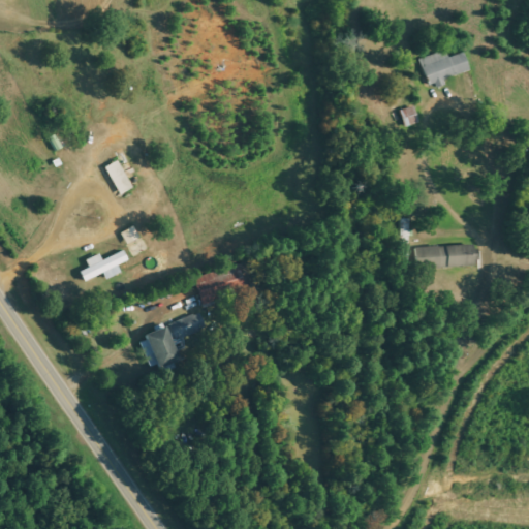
[(444,80),(470,71),(465,53),(449,58),(446,51),(422,59),(431,89),(446,84),(444,80)]
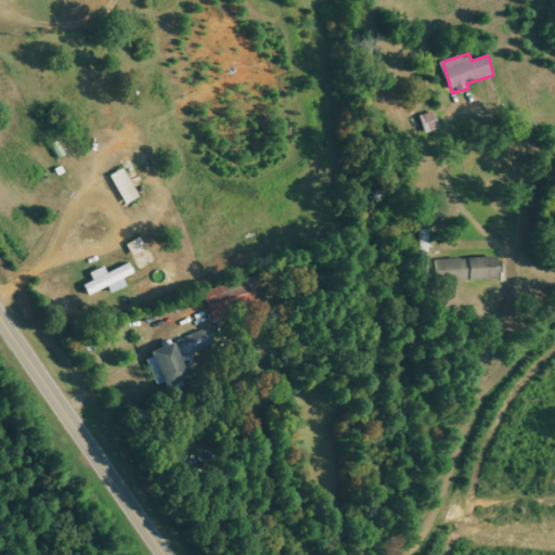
[(126,205),(140,197),(125,168),(111,176),(126,205)]
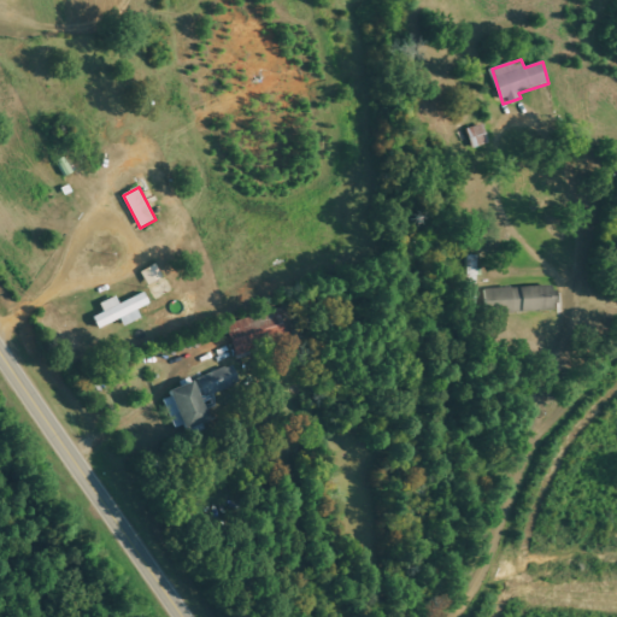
[(148,286),(164,277),(156,264),(141,272),(148,286)]
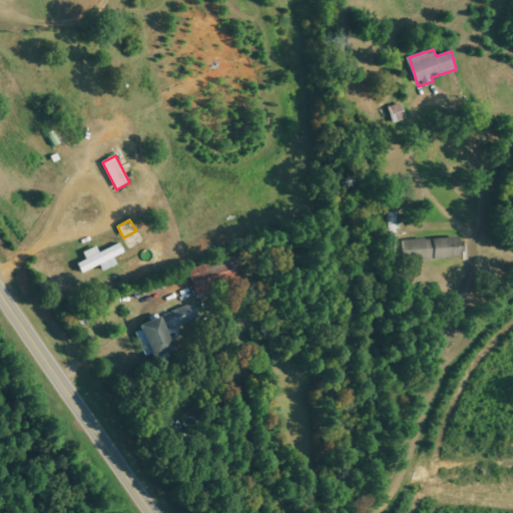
[(404,261),(462,259),(461,247),(458,247),(457,238),(403,240),(404,261)]
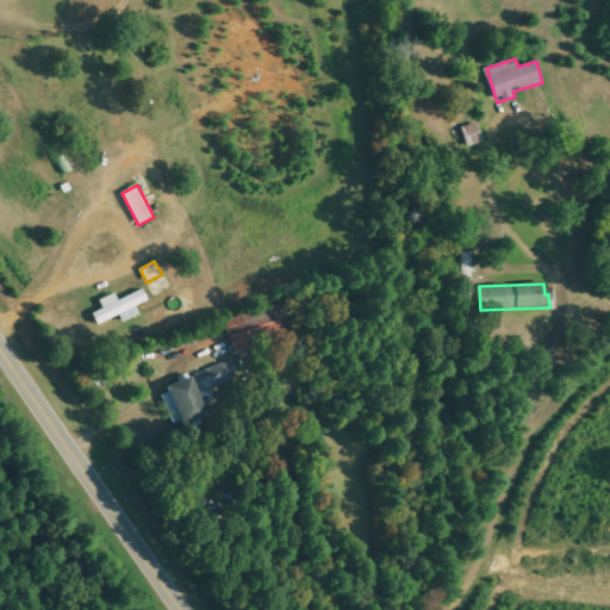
[(99,300),(103,310),(93,313),(98,325),(119,316),(122,323),(141,316),(136,306),(148,300),(143,290),(118,300),(116,293),(99,300)]
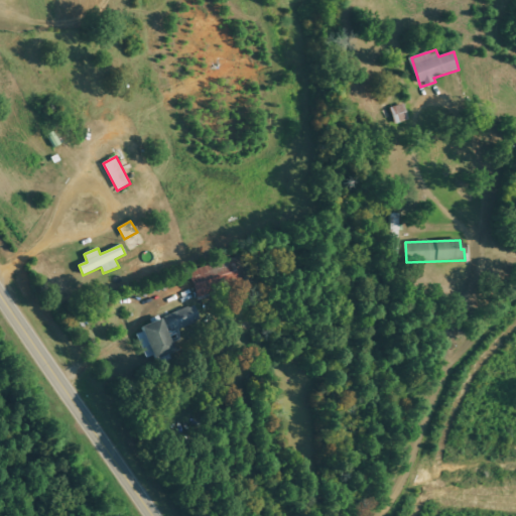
[(162,317),(163,320),(135,331),(143,353),(151,350),(155,360),(176,352),(169,334),(202,321),(196,305),(162,317)]
